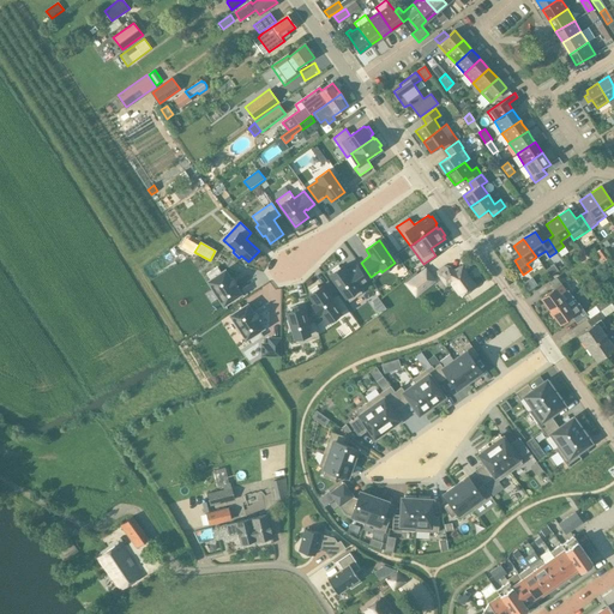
[(601,262),(608,257),(602,247),(595,252),(601,262)]
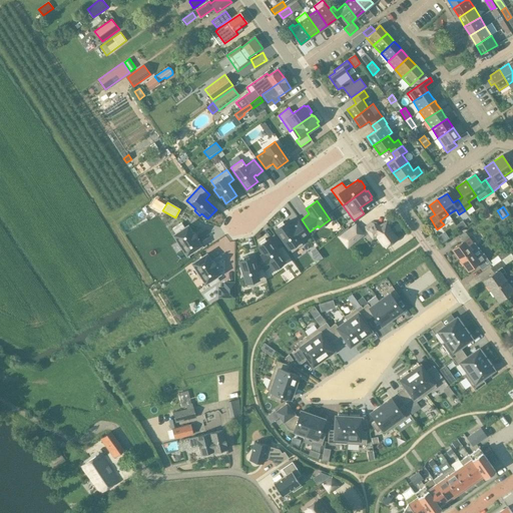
[(278,227),(276,229),(292,252),(303,244),(299,238),(307,233),(299,221),(293,225),(293,226),(291,227),(287,221),(284,223),(283,221),(277,226),(278,227)]
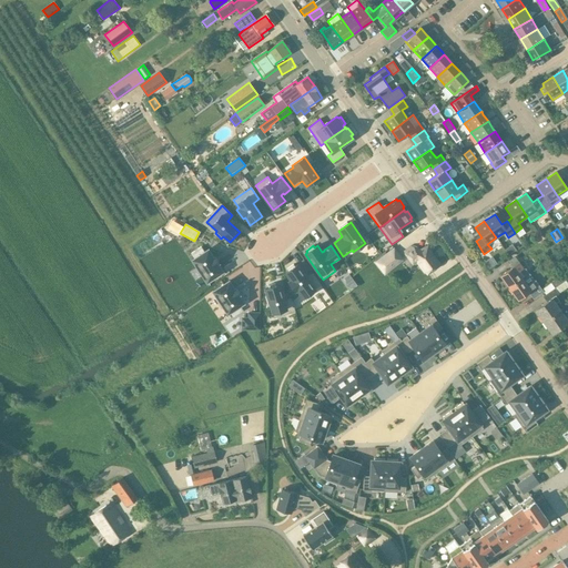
[(427,274),(438,265),(430,255),(428,250),(428,249),(424,247),(424,249),(419,251),(415,249),(416,246),(412,245),(405,251),(406,253),(405,254),(412,264),(416,262),(424,272),(425,272),(427,274)]
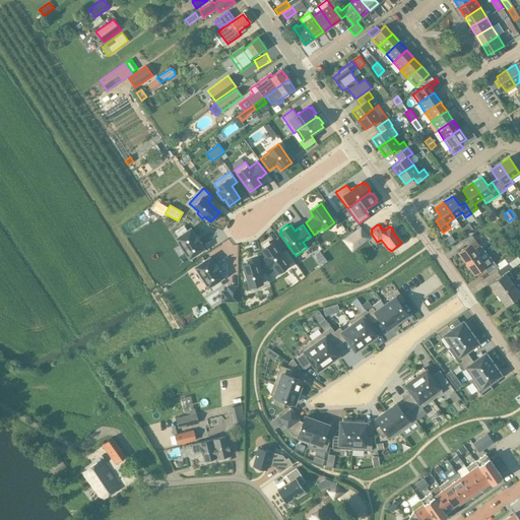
[(184,225),(175,232),(177,237),(176,238),(189,258),(203,249),(190,229),(186,230),(184,225)]
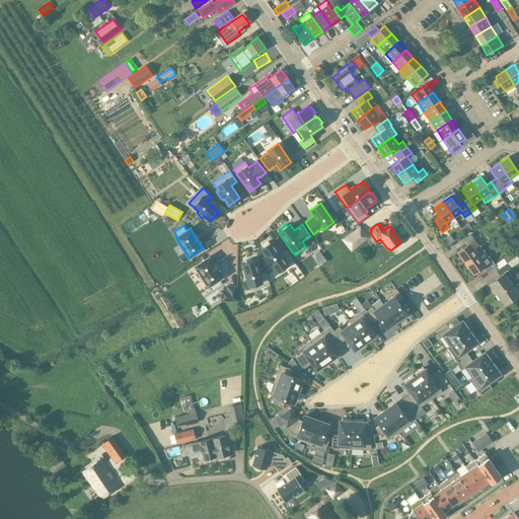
[(361,226),(344,239),(352,251),(370,237),(361,226)]
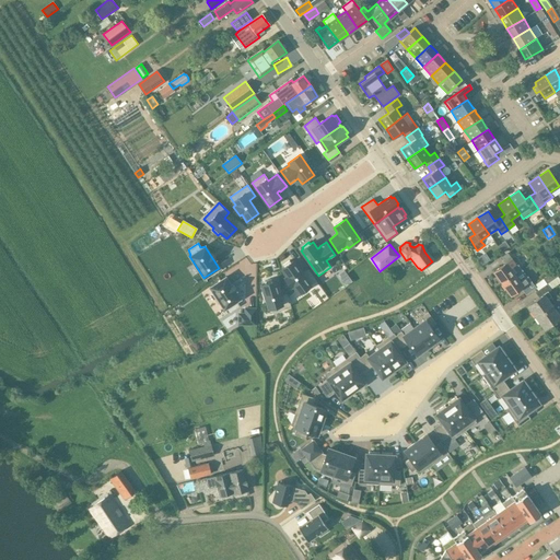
[(505,264),(493,272),(502,283),(514,275),(521,270),(522,269),(516,263),(515,264),(508,253),(501,257),(505,264)]
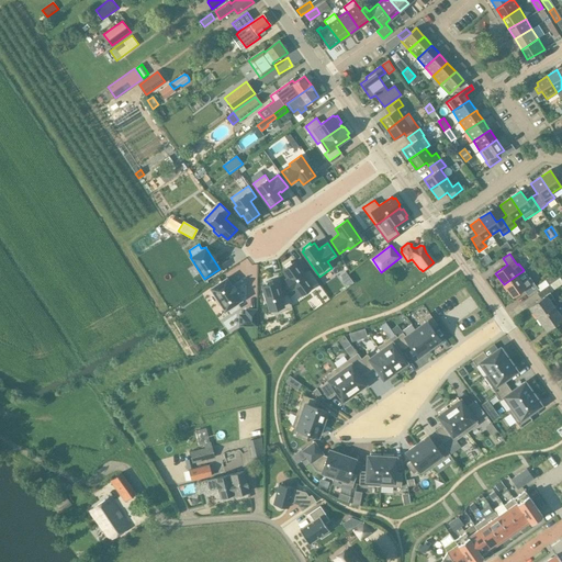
[(285,272),(283,273),(289,281),(287,282),(294,291),(295,290),(302,298),(319,284),(311,273),(305,278),(295,265),(293,267),(291,266),(284,270),(285,272)]
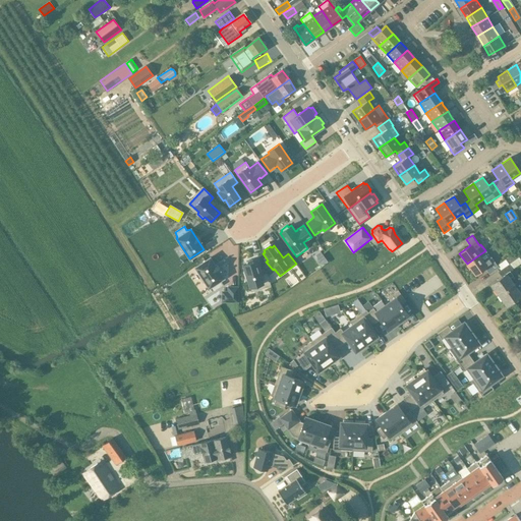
[(478,255),(467,264),(474,275),(485,267),(489,273),(495,269),(498,273),(508,265),(520,255),(520,249),(520,248),(505,259),(494,268),(493,266),(495,264),(486,251),(485,250),(484,251),(478,255)]
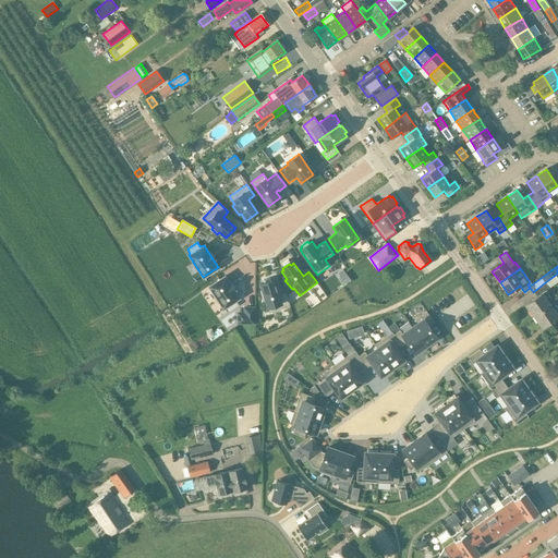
[(223,276),(208,287),(222,307),(225,306),(228,312),(238,305),(235,301),(239,299),(223,276)]
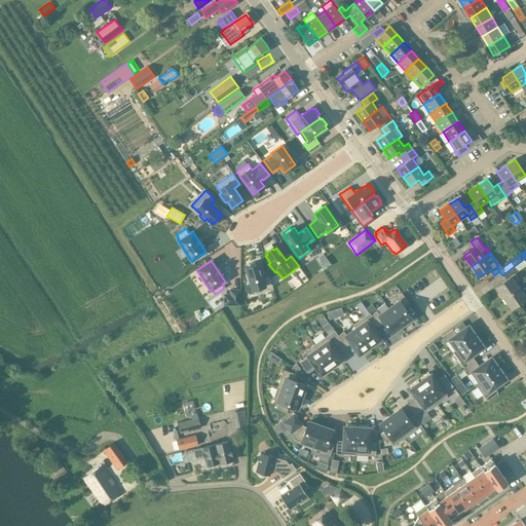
[(248,275),(246,276),(248,284),(250,284),(253,295),(273,289),(269,276),(263,278),(259,264),(246,267),(248,275)]
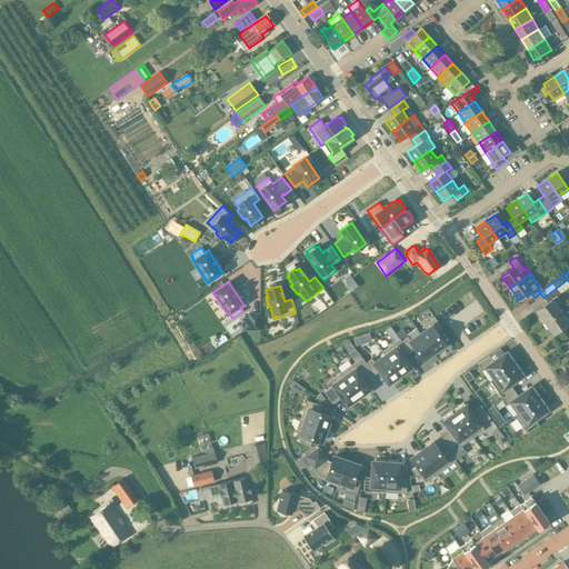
[(547,302),(536,311),(543,323),(561,311),(556,305),(560,302),(557,298),(559,296),(555,289),(543,298),(547,302)]
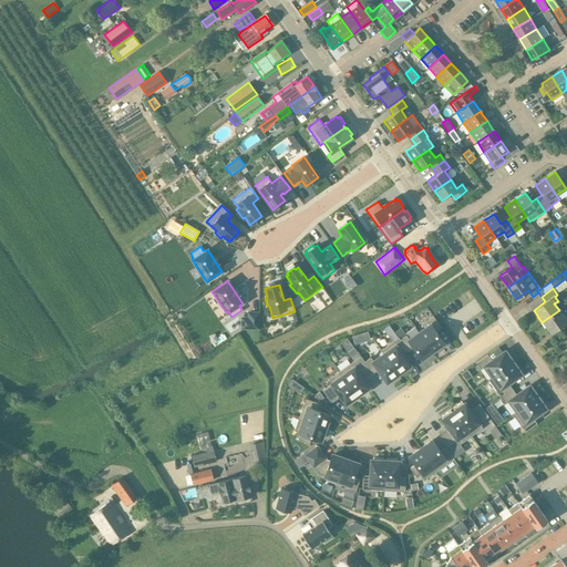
[(559,310),(542,322),(550,333),(562,326),(566,331),(566,329),(566,313),(564,317),(559,310)]
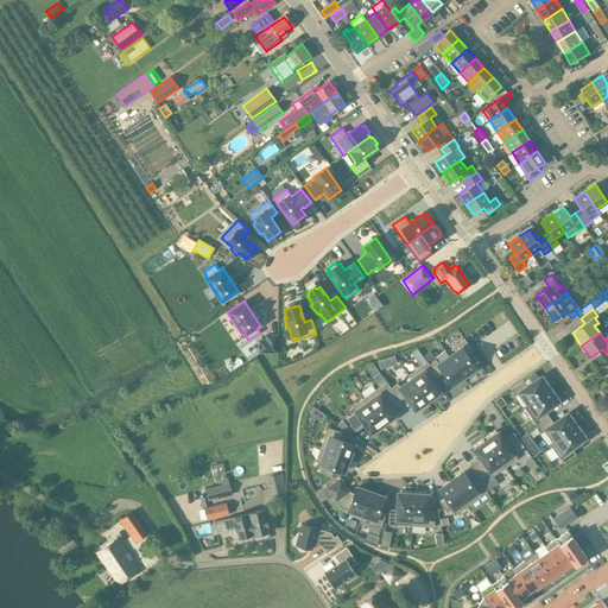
[(259,350),(259,352),(266,352),(277,352),(278,335),(266,335),(266,341),(260,341),(259,350)]
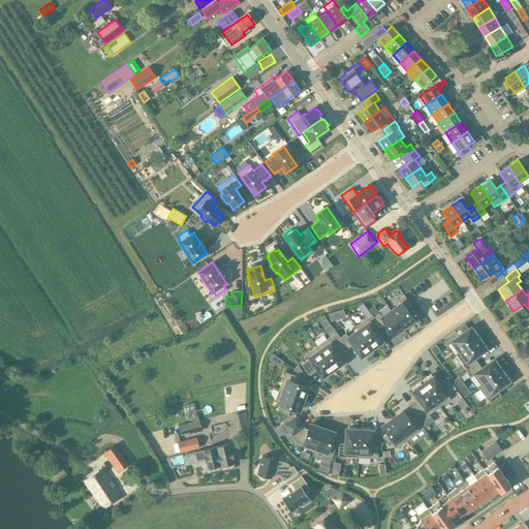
[(401,304),(392,310),(403,328),(405,327),(412,321),(413,320),(406,310),(412,306),(404,296),(398,300),(401,304)]
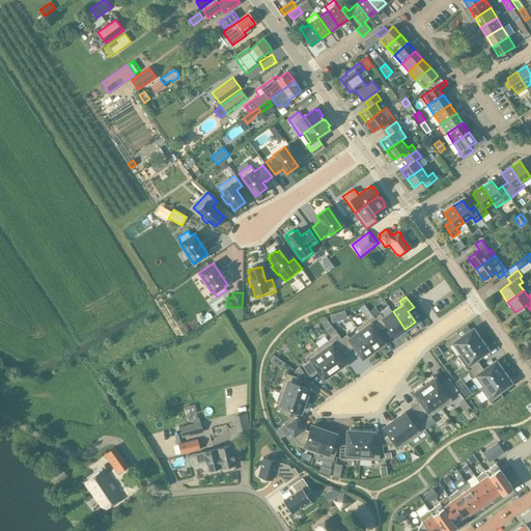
[(404,329),(393,311),(384,318),(381,314),(374,318),(381,327),(381,328),(382,330),(388,326),(395,336),(397,334),(397,335),(403,330),(404,329)]
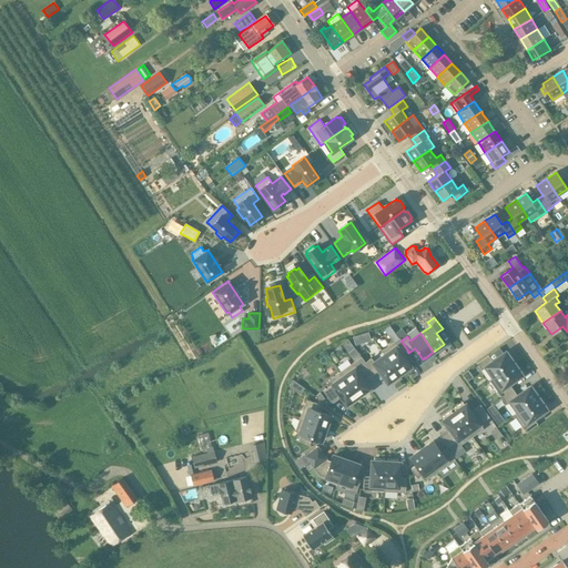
[(359,334),(353,336),(355,345),(363,343),(359,334)]
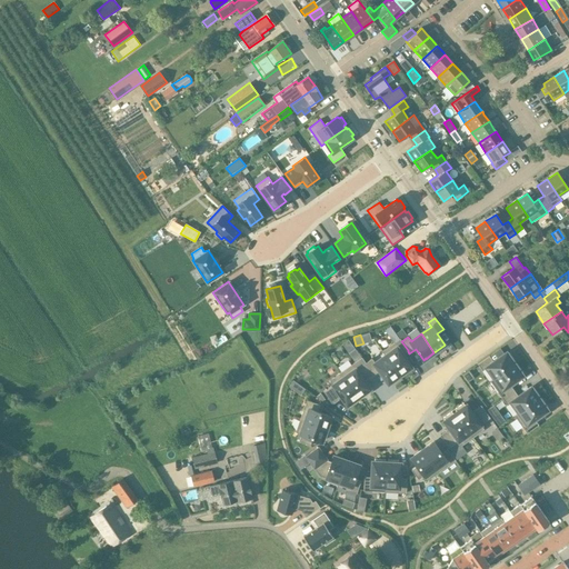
[(402,355),(408,351),(408,350),(401,341),(400,338),(399,339),(395,342),(382,351),(385,356),(386,356),(400,376),(400,375),(402,377),(411,370),(409,368),(411,367),(402,355)]
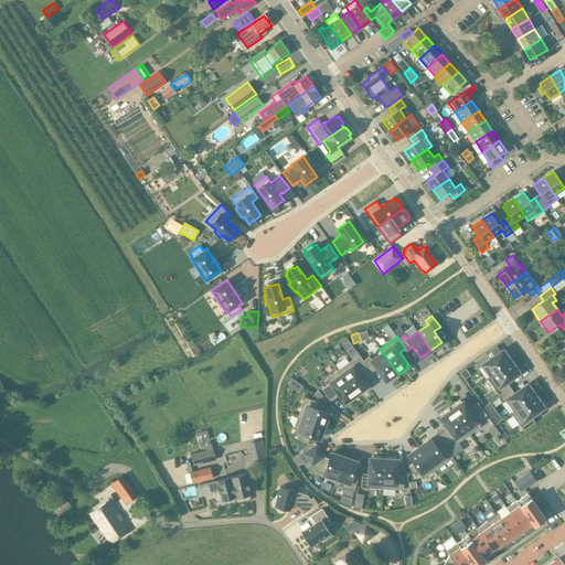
[(347,351),(352,360),(359,355),(352,347),(347,351)]
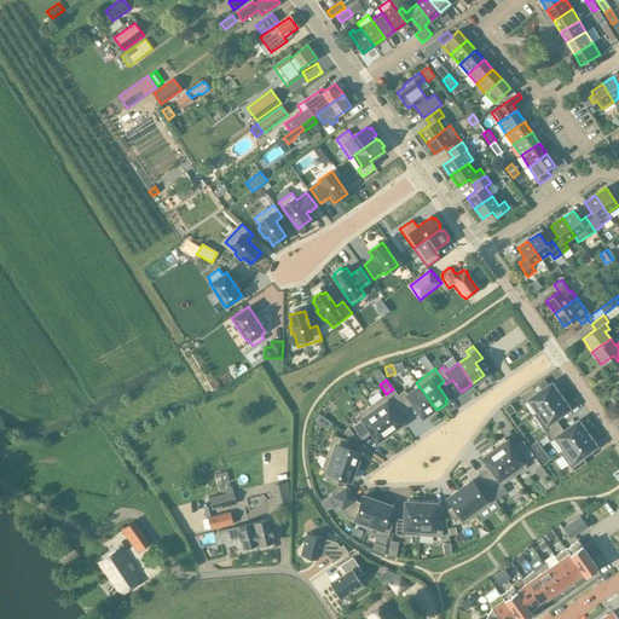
[(530,400),(537,411),(538,411),(560,397),(559,395),(561,393),(554,383),(551,386),(550,385),(537,394),(532,387),(520,397),(525,404),(530,400)]
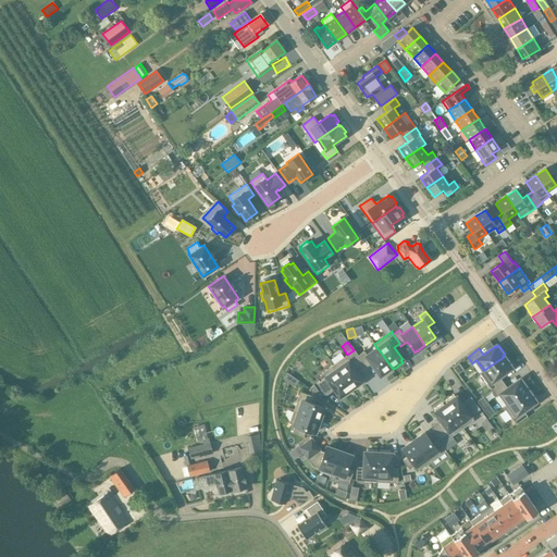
[(392,368),(378,348),(376,348),(367,355),(364,351),(358,355),(357,356),(366,368),(371,363),(380,375),(382,374),(383,376),(392,370),(391,368),(392,368)]
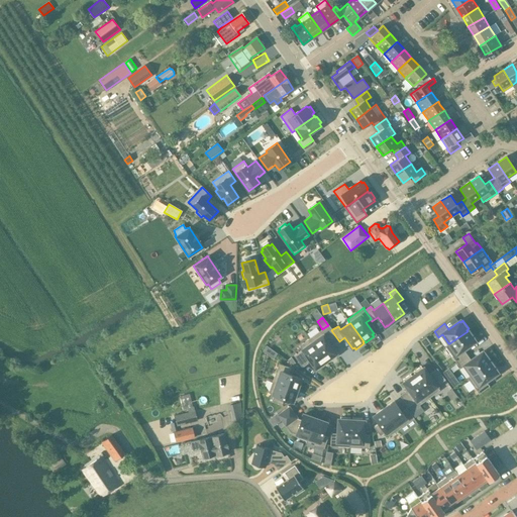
[(333,344),(339,341),(331,330),(332,329),(329,324),(309,339),(326,360),(327,359),(328,362),(336,356),(335,354),(336,353),(330,345),(333,343),(333,344)]
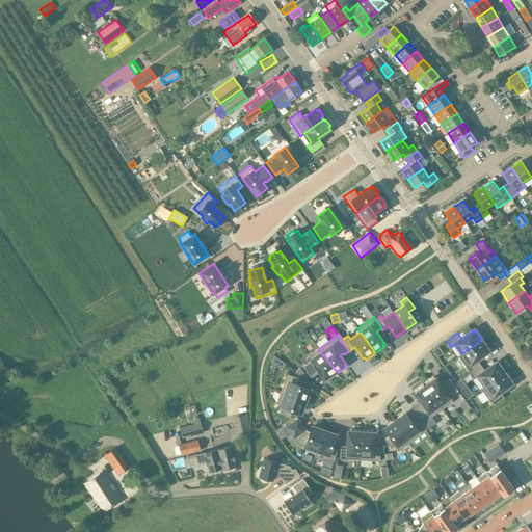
[(481,341),(462,353),(461,353),(458,356),(470,373),(481,365),(477,360),(488,351),(487,349),(489,348),(483,340),(481,341)]
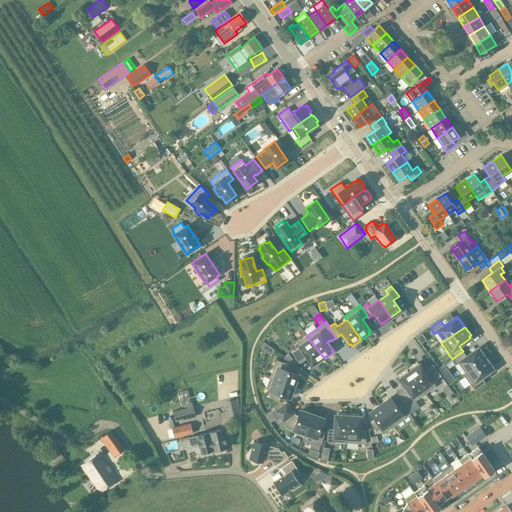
[(323,357),(306,336),(297,343),(299,346),(291,352),(299,364),(305,360),(304,359),(307,357),(312,365),(313,364),(315,366),(323,360),(321,358),(323,357)]
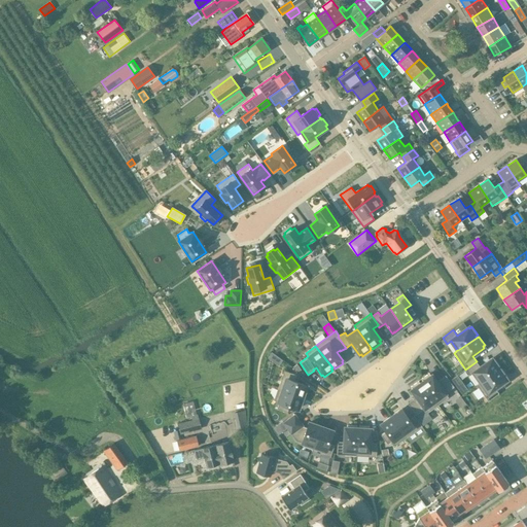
[(480,367),(477,361),(465,370),(469,376),(473,373),(481,382),(499,370),(498,369),(500,367),(494,359),(493,360),(492,359),(480,367)]
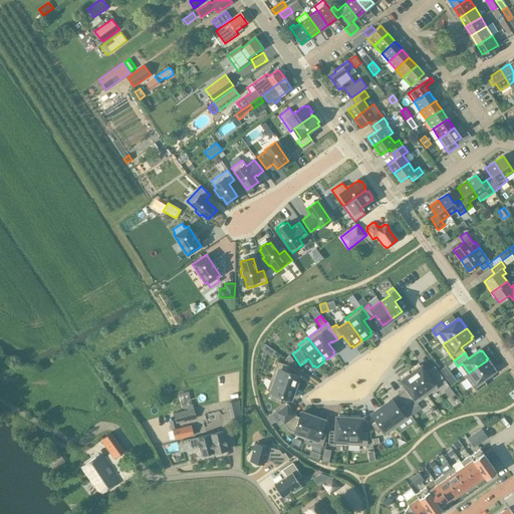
[(487,360),(469,372),(465,375),(476,392),(487,383),(483,378),(494,370),(493,369),(495,367),(489,359),(487,360)]
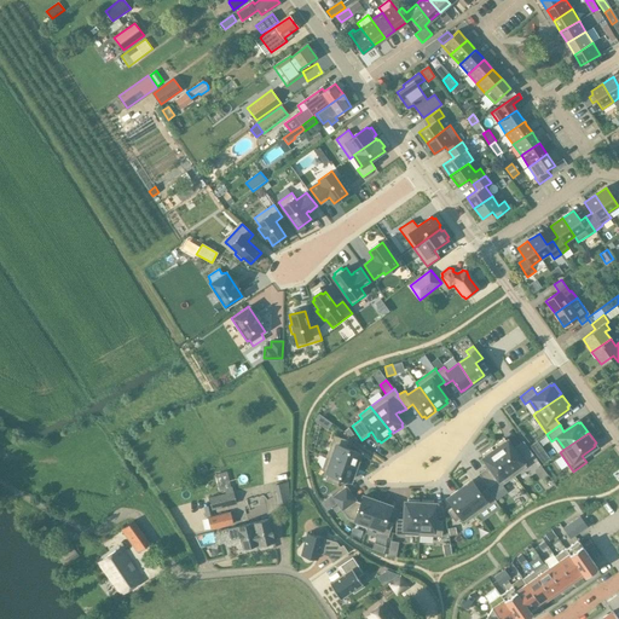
[(334,435),(327,456),(354,467),(356,464),(359,456),(359,453),(346,447),(348,440),(334,435)]
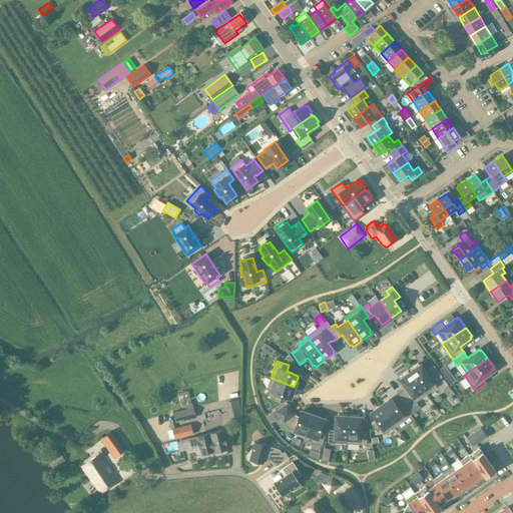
[(411,372),(410,372),(426,395),(437,387),(434,383),(442,377),(434,366),(428,370),(429,371),(426,373),(420,365),(419,366),(418,364),(410,370),(411,372)]
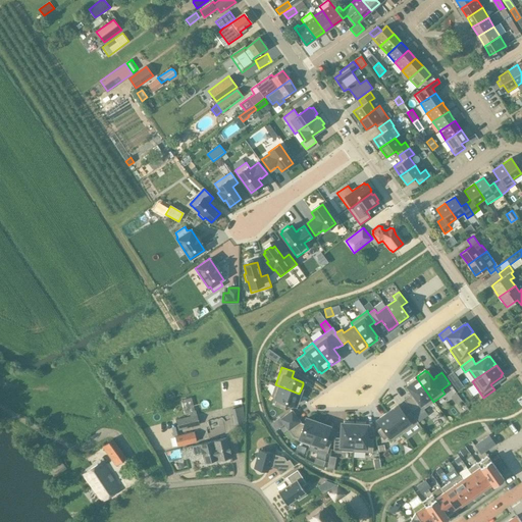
[(453,372),(447,375),(453,383),(458,379),(453,372)]
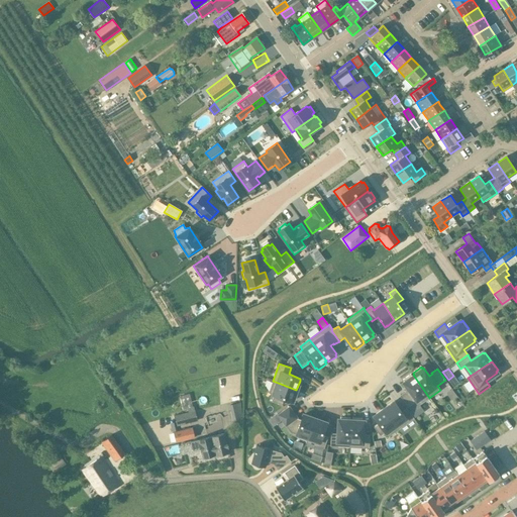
[(429,398),(413,375),(412,376),(411,374),(403,380),(404,382),(403,383),(409,390),(406,392),(406,391),(400,396),(408,407),(416,401),(419,405),(429,398)]
